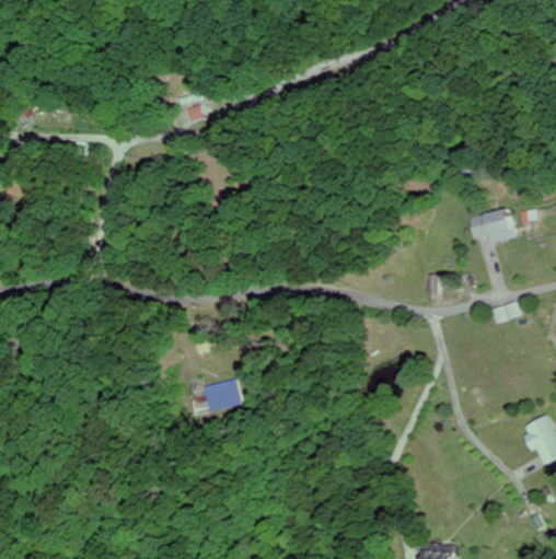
[(186,109),(201,105),(198,94),(183,99),(186,109)]
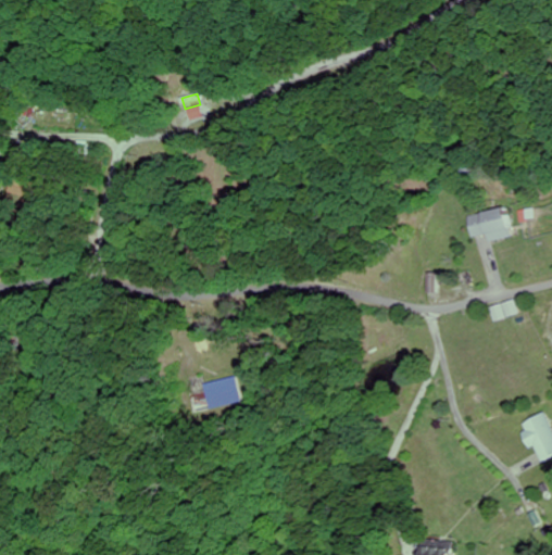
[(186,110),(190,123),(204,118),(200,104),(186,110)]
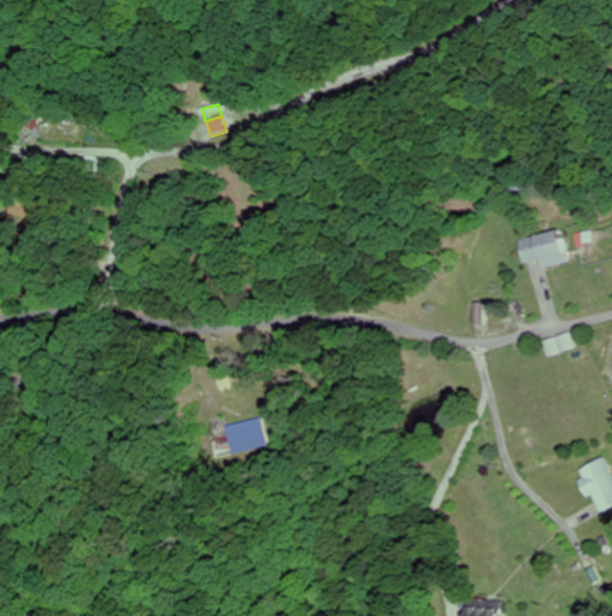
[(519,263),(539,260),(540,267),(563,264),(558,233),(516,238),(519,263)]
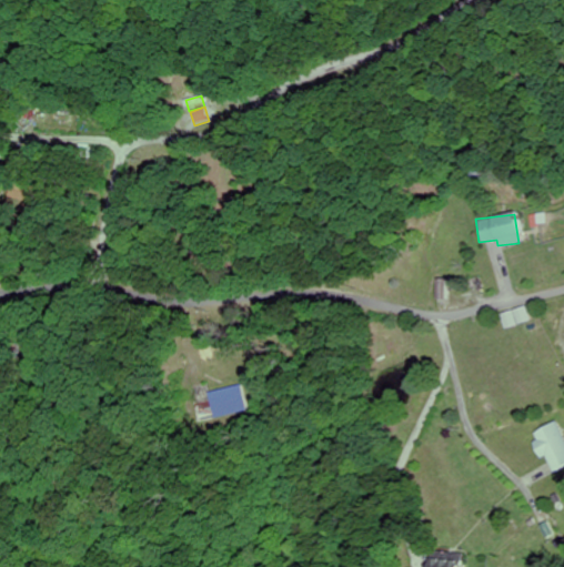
[(503,328),(527,321),(523,306),(497,314),(503,328)]
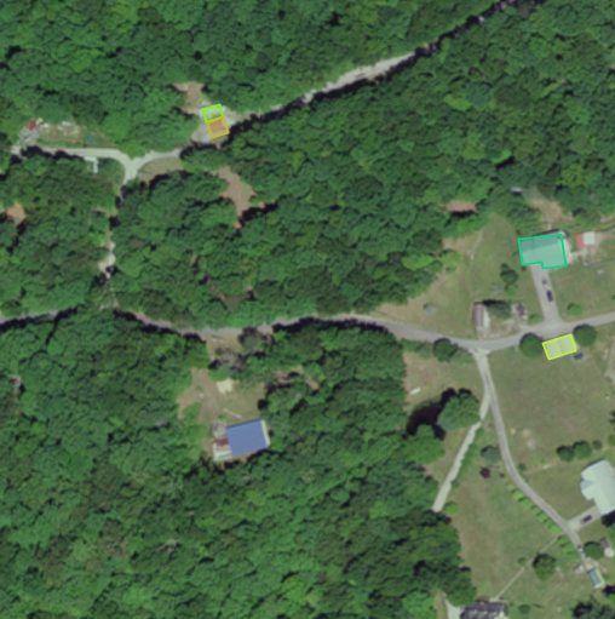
[(228,429),(235,457),(270,447),(263,419),(228,429)]
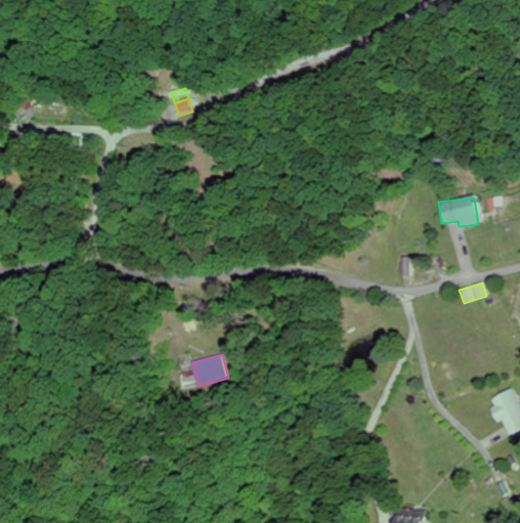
[(509,435),(519,429),(519,405),(512,389),(486,400),(497,423),(502,421),(509,435)]
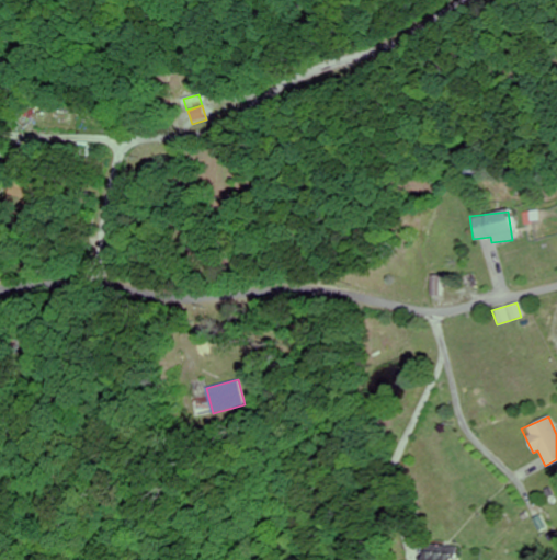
[(456,559),(457,546),(435,546),(435,551),(425,551),(425,559),(456,559)]
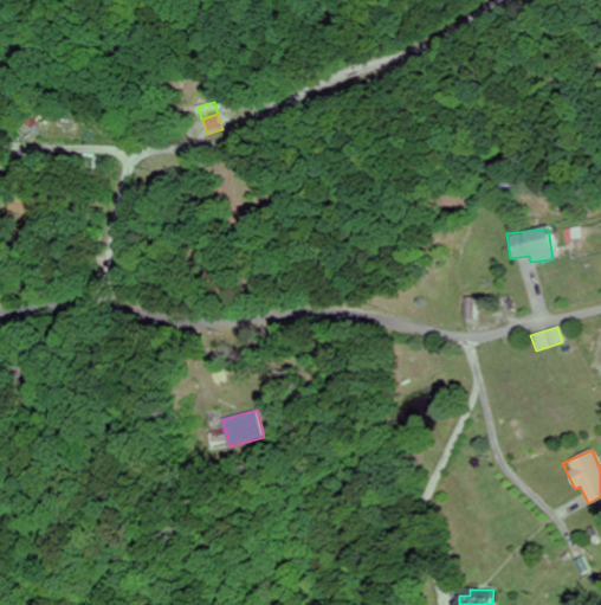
All buildings are outlined.
